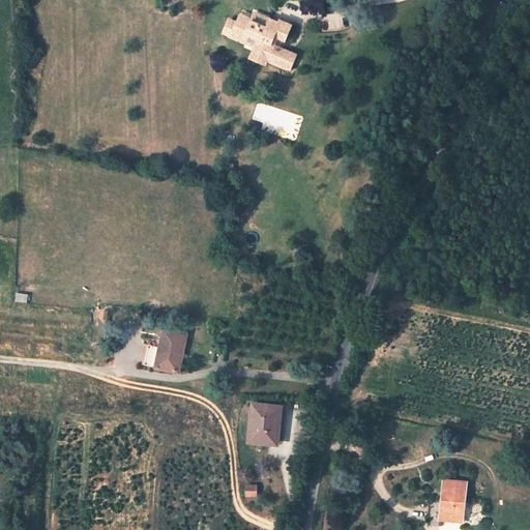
[(253,20),(241,15),(232,36),(256,47),(254,50),(270,57),(274,46),(271,43),(274,36),(278,37),(285,40),(291,25),(281,21),(280,23),(271,19),(267,28),(252,22),(253,20)]
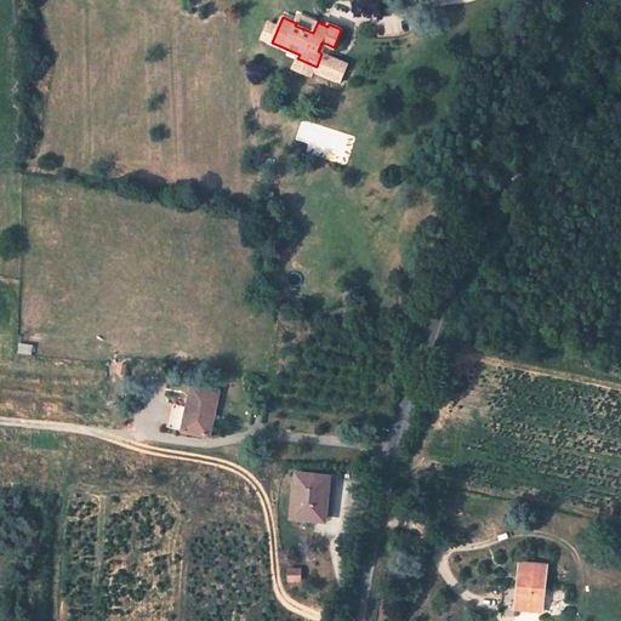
[(322,53),(317,67),(330,72),(329,77),(341,81),(348,64),(322,53)]
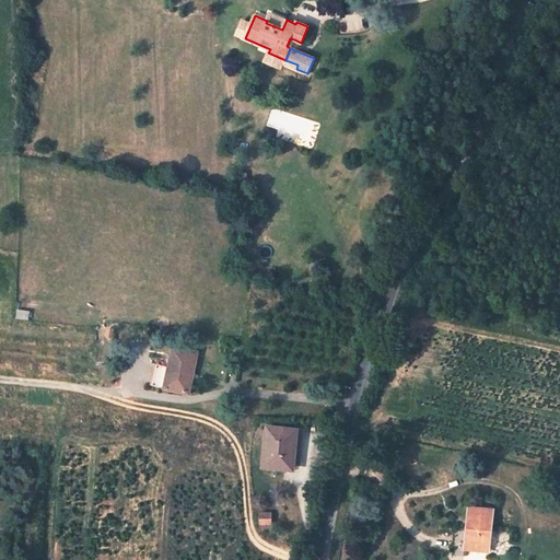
[(286,60),(268,53),(265,61),(281,69),(283,63),(296,69),(298,65),(286,60)]
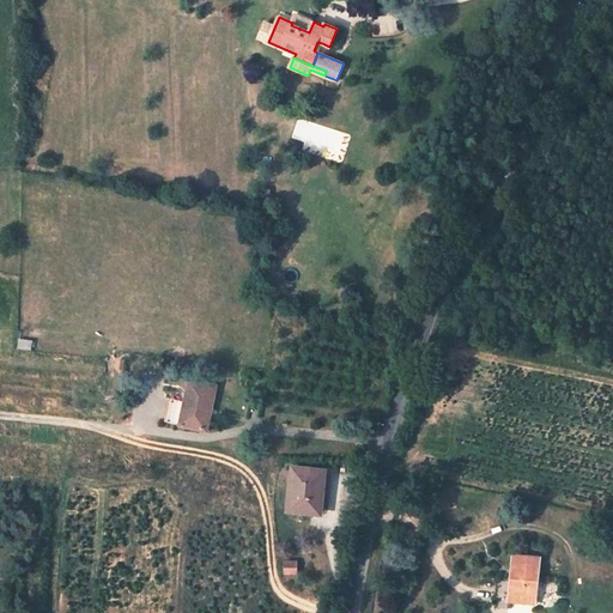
[(216,386),(189,381),(186,402),(171,399),(167,422),(206,430),(216,386)]
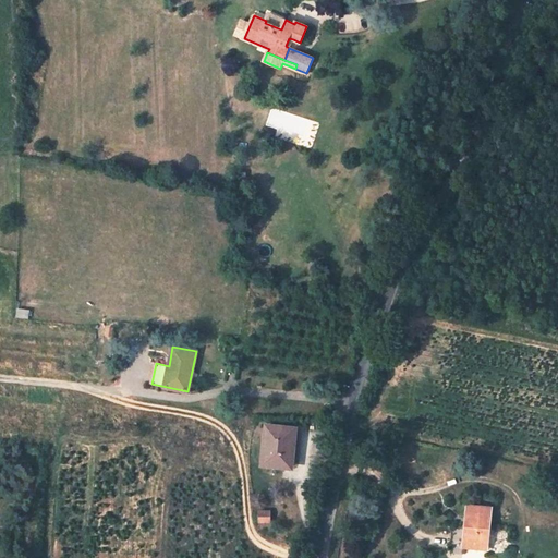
[(292,427),(267,424),(263,464),(288,466),(292,427)]
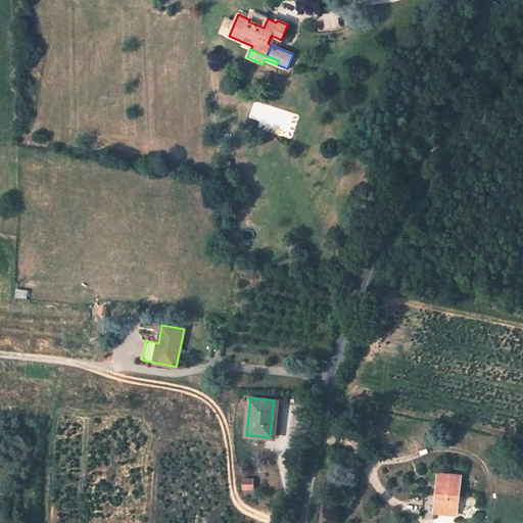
[(274,437),(279,401),(274,400),(270,437),(274,437)]
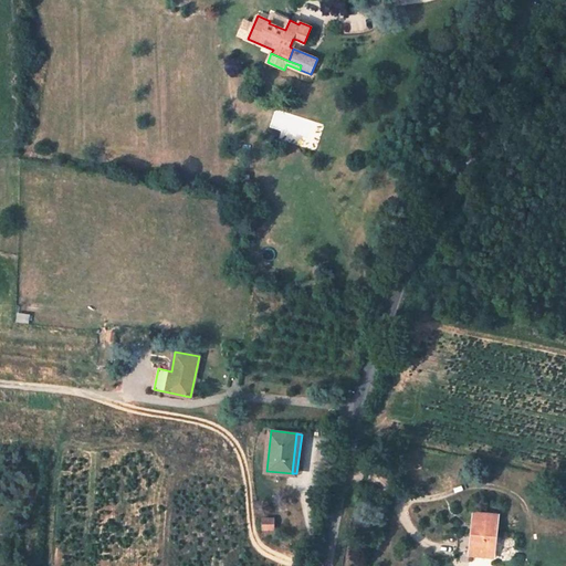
[(499,516),(475,513),(471,554),(494,556),(499,516)]
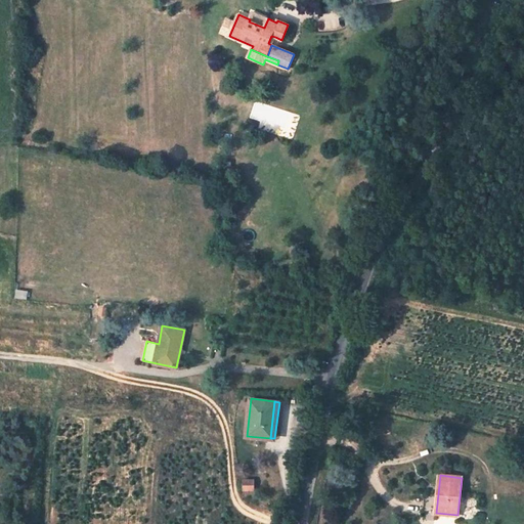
[(254,480),(244,480),(244,490),(254,490),(254,480)]
